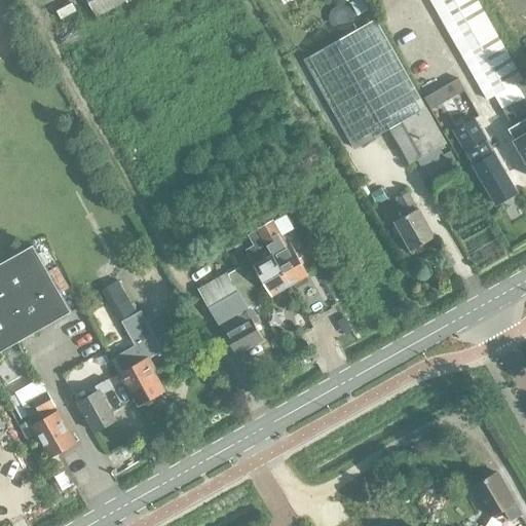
[(85,0),(97,17),(127,0),(85,0)]
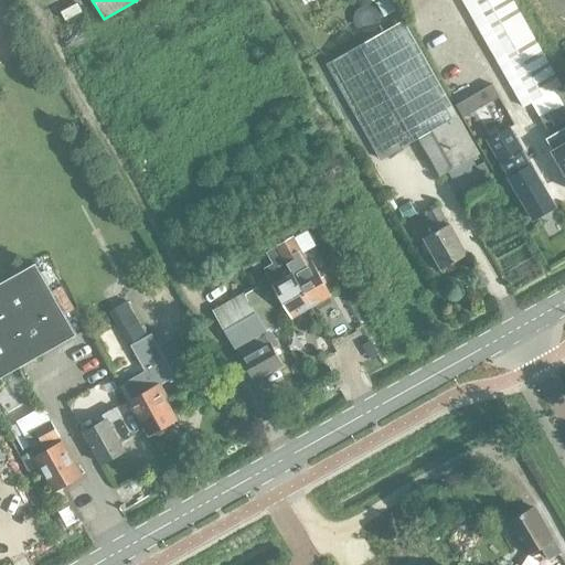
[(512,0),(460,0),(522,108),(561,85),(512,0)]
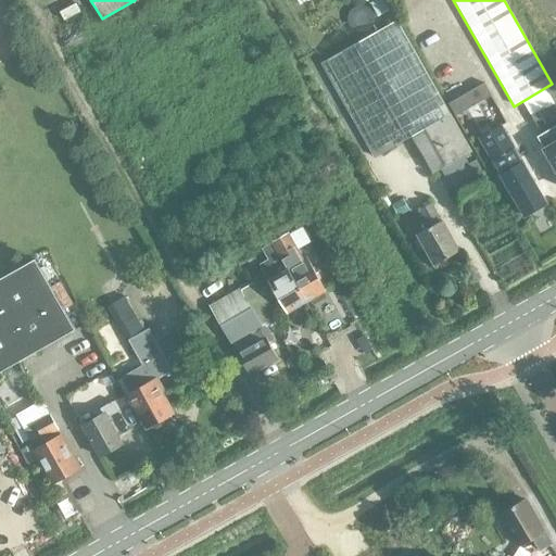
[(374,158),(412,137),(433,174),(444,167),(455,186),(482,171),(476,160),(466,165),(462,158),(472,151),(451,114),(397,20),(320,63),(374,158)]
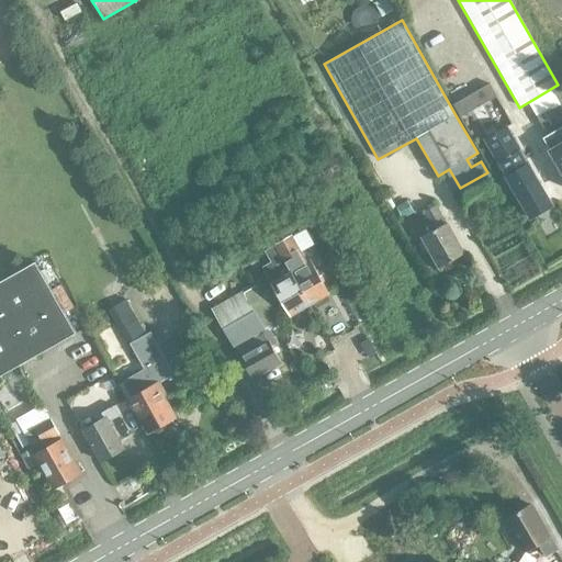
[(489,83),(474,92),(481,105),(496,97),(489,83)]
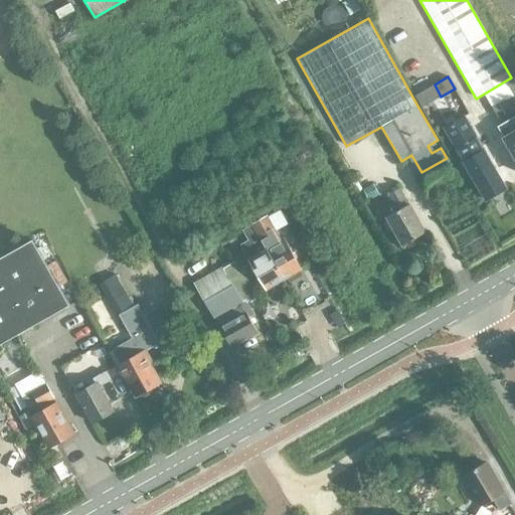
[(499,119),(512,111),(505,100),(492,107),(499,119)]
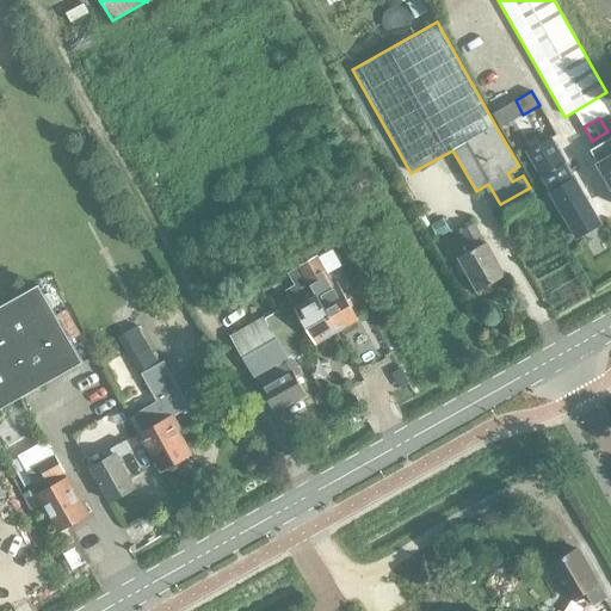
[(599,222),(550,136),(539,143),(530,127),(518,134),(575,236),(599,222)]
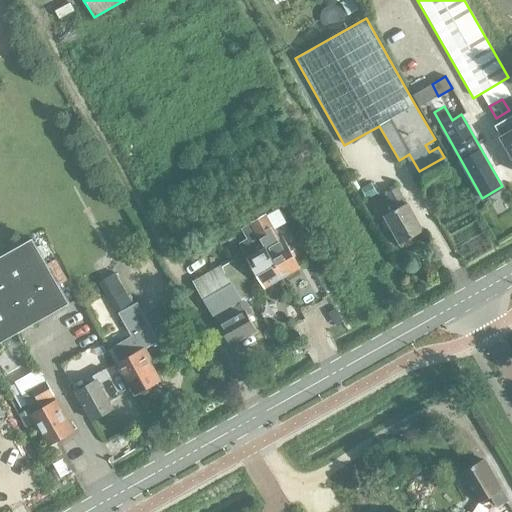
[(501,138),(511,154),(511,156),(511,114),(500,122),(507,134),(501,138)]
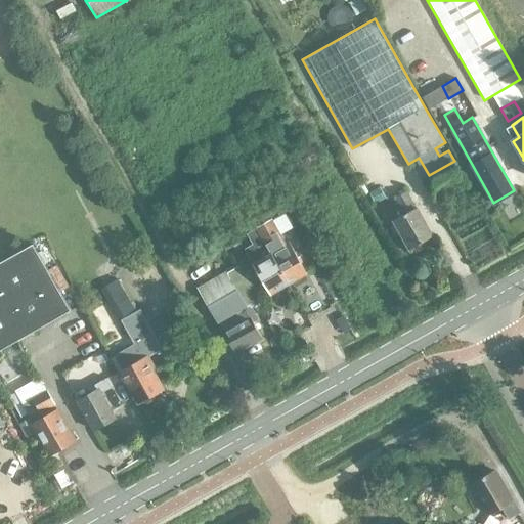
[(409,250),(433,236),(417,208),(416,209),(405,190),(395,197),(404,215),(393,221),(409,250)]
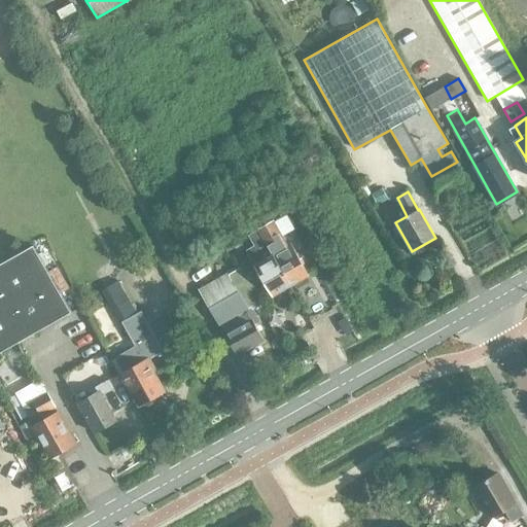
[(288,245),(273,220),(257,229),(290,286),(309,276),(290,243),(288,245)]
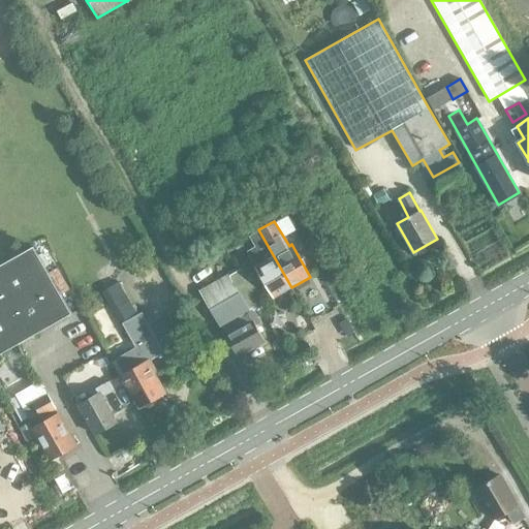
[(272,298),(291,287),(258,229),(257,229),(258,230),(248,236),(254,247),(246,251),(272,298)]
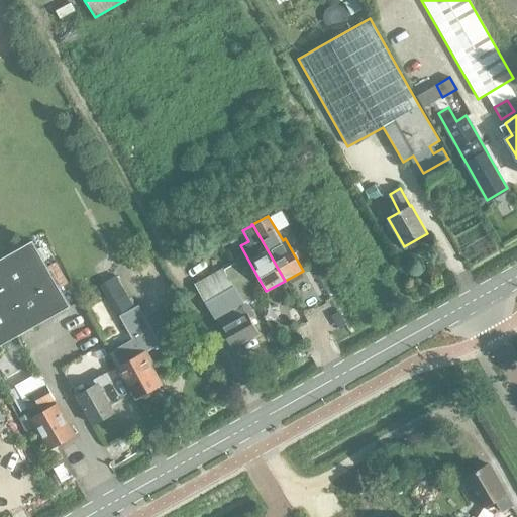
[(0,259),(0,345),(70,306),(32,240),(0,259)]
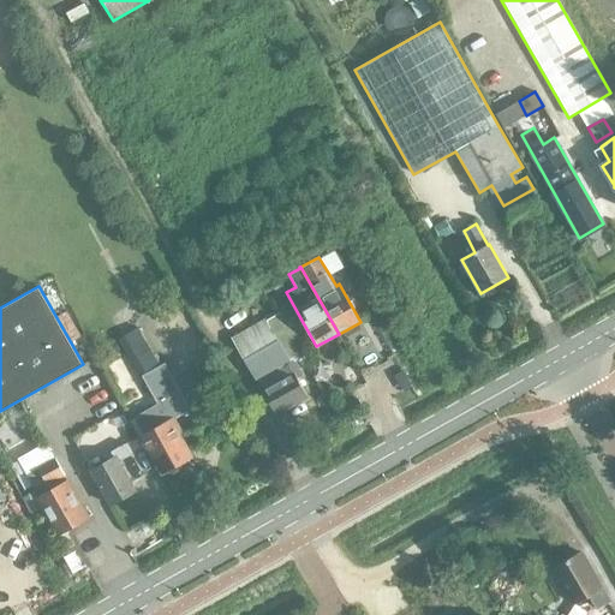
[(261,390),(274,415),(306,396),(293,372),(298,370),(293,362),(309,353),(282,309),(232,339),(243,358),(242,359),(255,383),(262,378),(267,387),(261,390)]
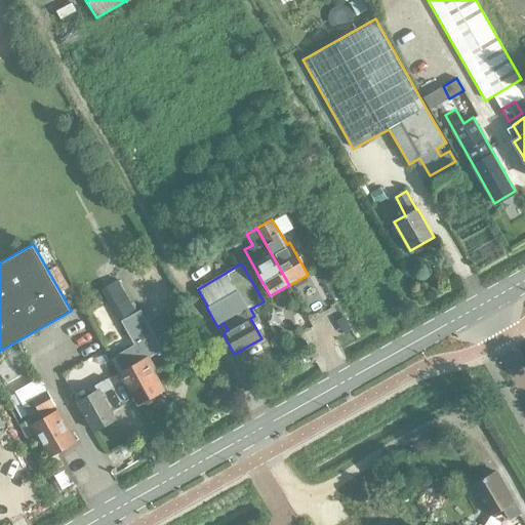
[(133,346),(113,356),(138,403),(142,401),(145,403),(151,400),(151,397),(162,391),(151,371),(153,370),(147,358),(145,359),(140,352),(157,342),(139,312),(136,314),(124,290),(107,300),(119,324),(121,323),(133,346)]
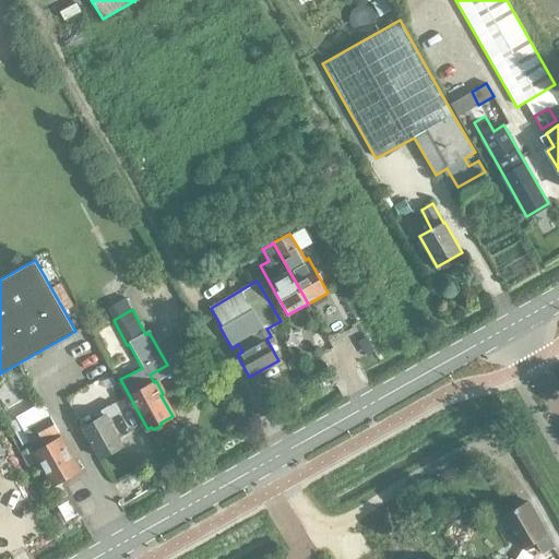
[(119,414),(114,403),(94,415),(96,419),(82,428),(100,460),(123,447),(108,420),(119,414)]
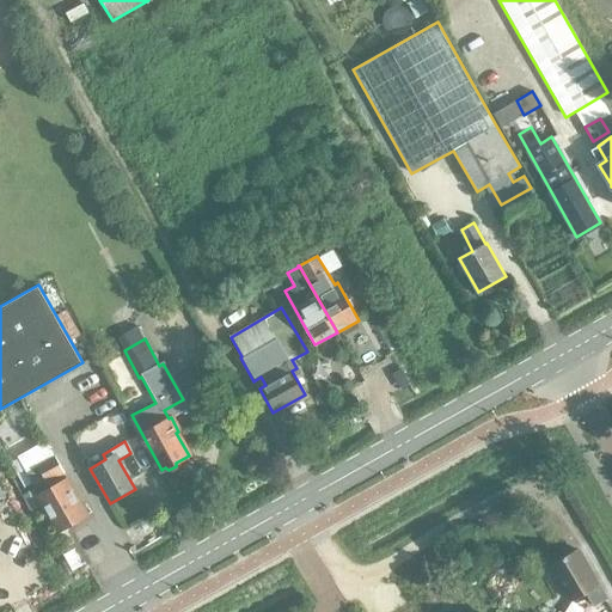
[(50,489),(38,495),(59,532),(86,516),(65,481),(61,483),(59,477),(63,473),(54,457),(46,461),(37,447),(17,459),(35,489),(47,483),(50,489)]
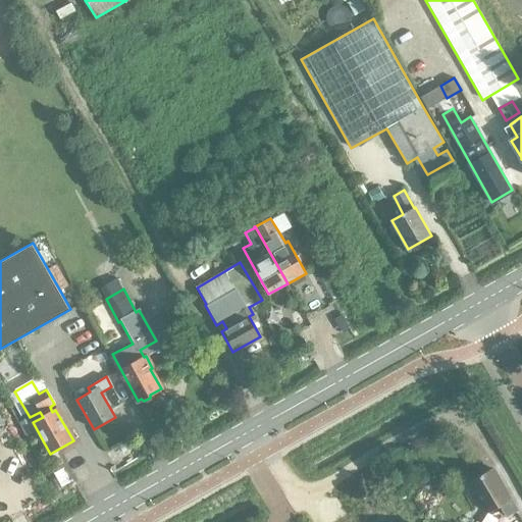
[(506,518),(517,511),(491,468),(468,482),(485,515),(499,507),(506,518)]
